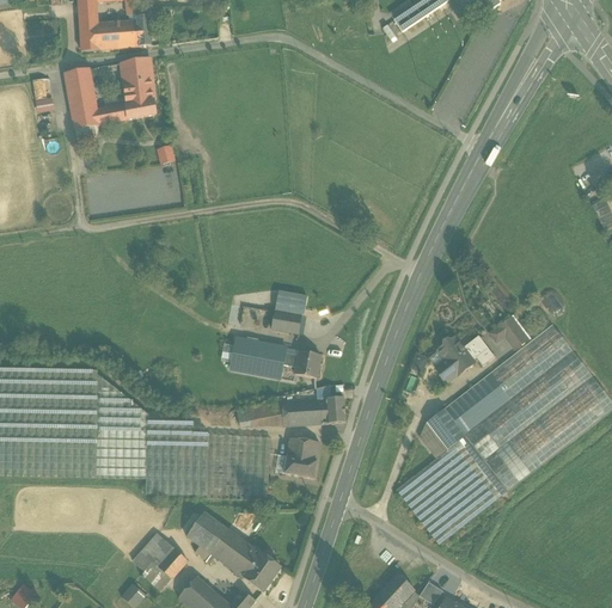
[(135,8),(134,0),(124,0),(126,20),(134,20),(134,16),(135,16),(135,8)]
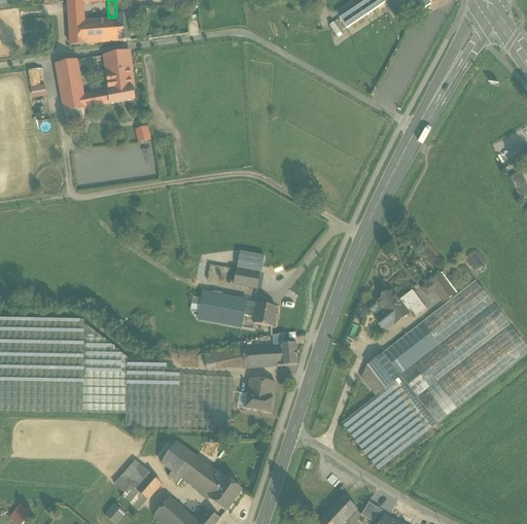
[(350,0),(336,10),(339,15),(359,2),(357,0),(350,0)]
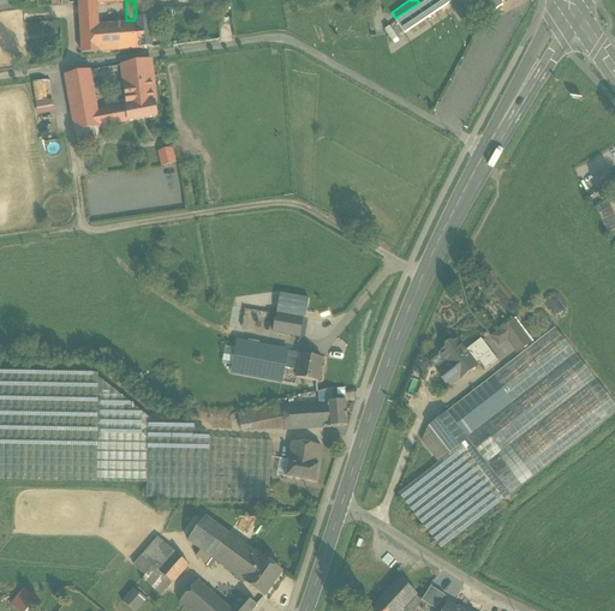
[(451,0),(423,0),(419,3),(395,18),(404,31),(451,0)]
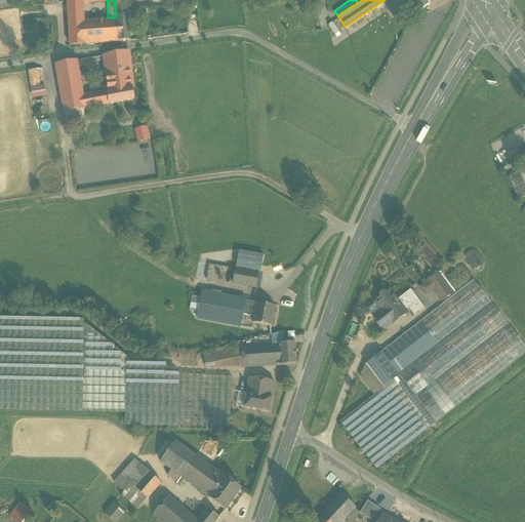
[(394,14),(400,10),(393,0),(385,0),(394,14)]
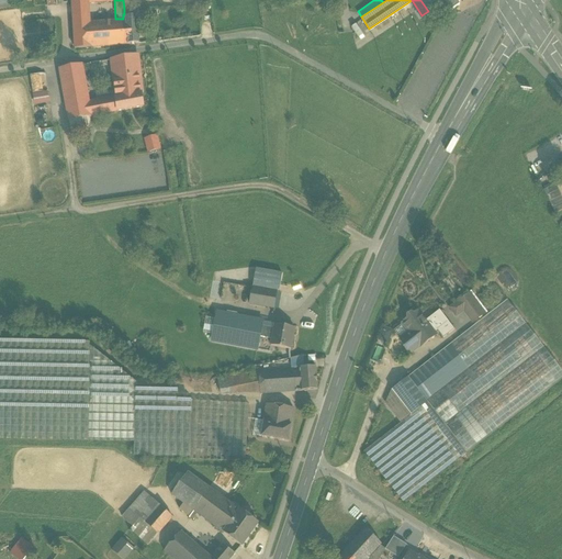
[(420,0),(428,11),(441,2),(447,10),(459,2),(458,0),(420,0)]
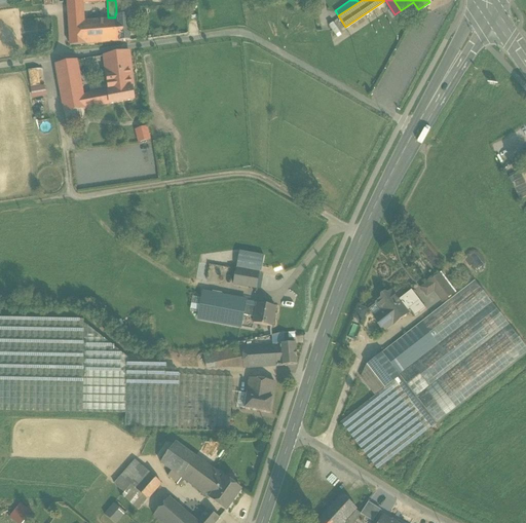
[(83,1),(67,2),(68,14),(84,13),(83,1)]
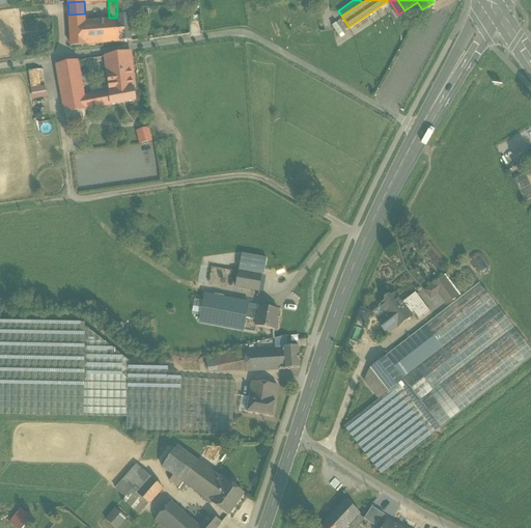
[(117,14),(116,14),(116,18),(118,17),(120,39),(132,38),(130,12),(117,14)]
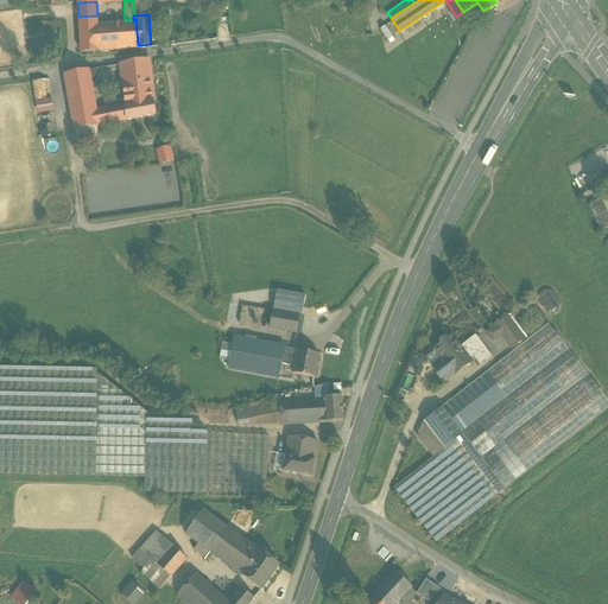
[(97,16),(78,17),(82,50),(100,49),(97,23),(97,16)]
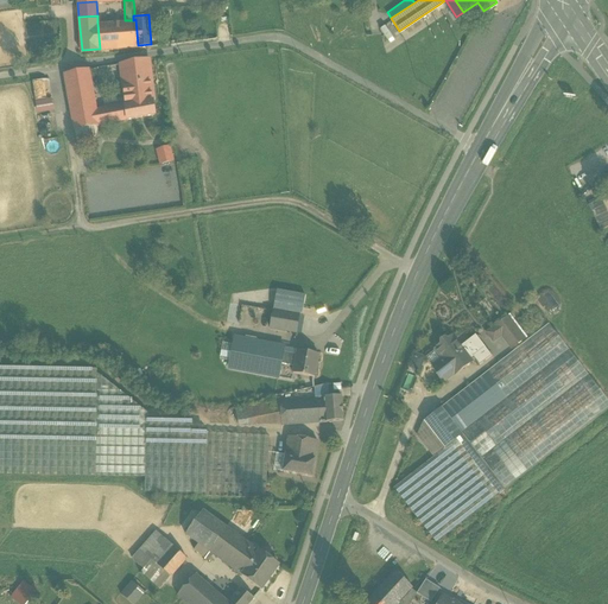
[(125,20),(97,23),(100,49),(138,45),(135,19),(133,20),(125,20)]
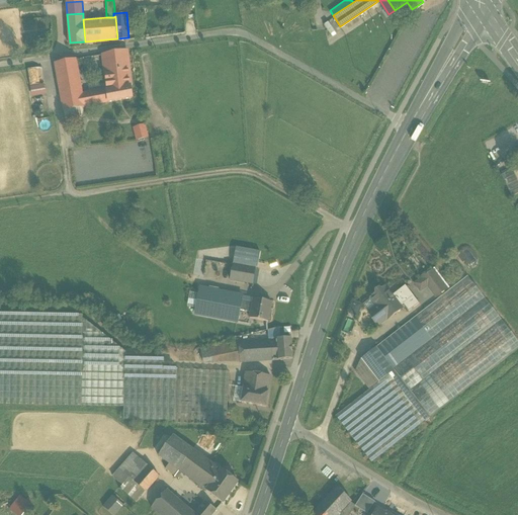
[(329,25),(332,30),(338,26),(335,21),(329,25)]
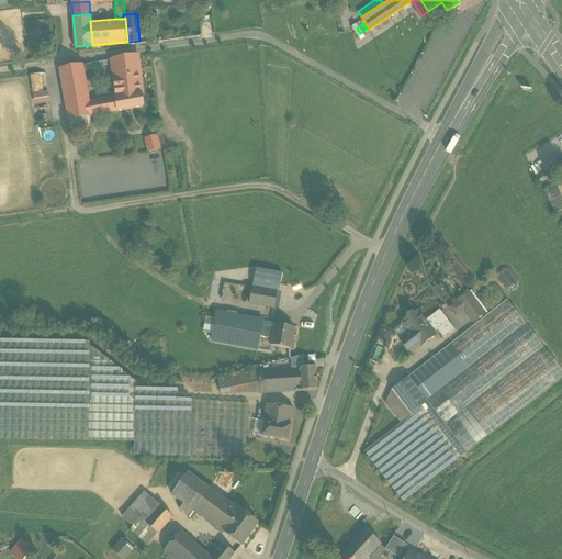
[(137,53),(113,58),(114,65),(120,97),(142,92),(137,53)]
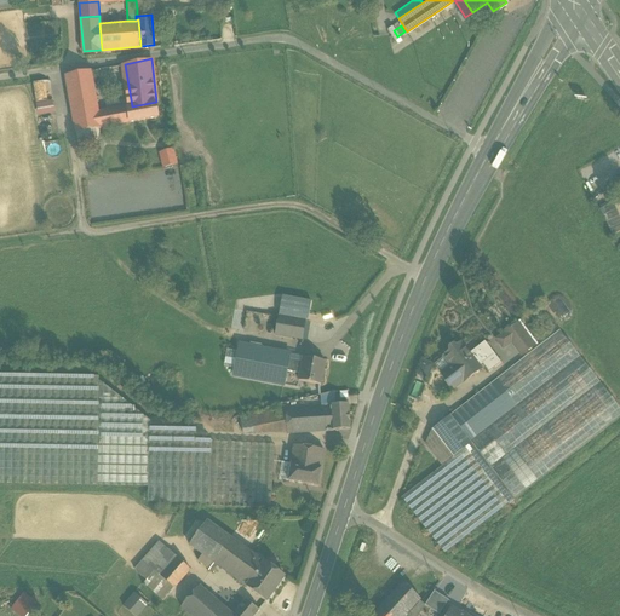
[(125,64),(113,65),(115,74),(126,72),(125,64)]
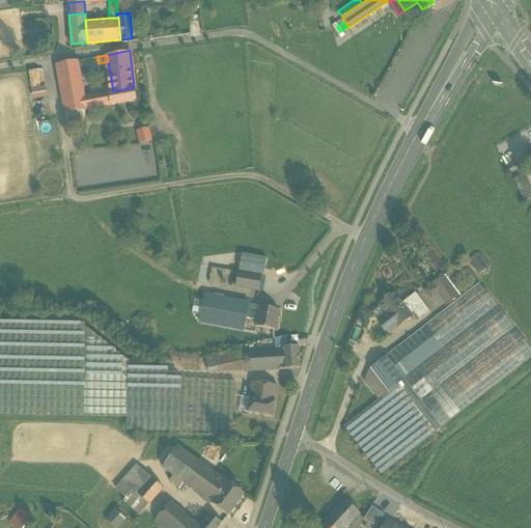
[(83,109),(85,109),(83,95),(77,60),(58,63),(66,112),(83,109)]
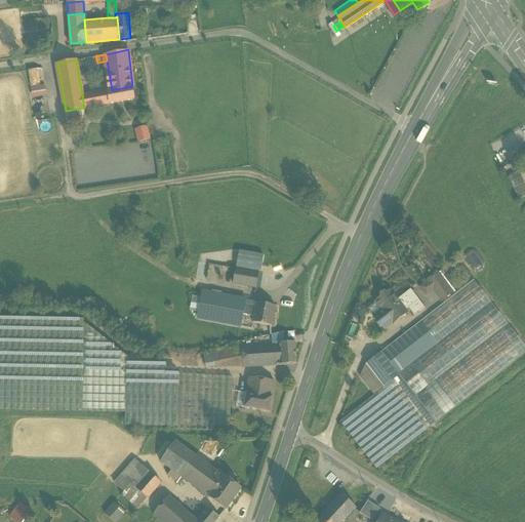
[(32,85),(34,95),(48,92),(45,82),(32,85)]
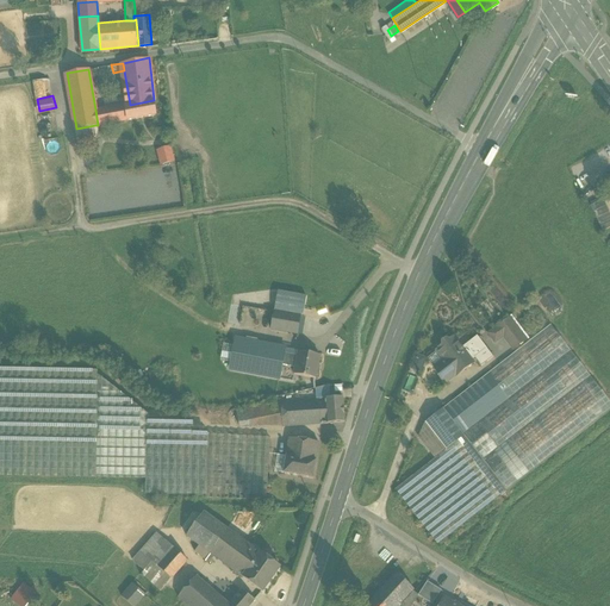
[(130,105),(125,106),(128,119),(155,113),(154,100),(130,105)]
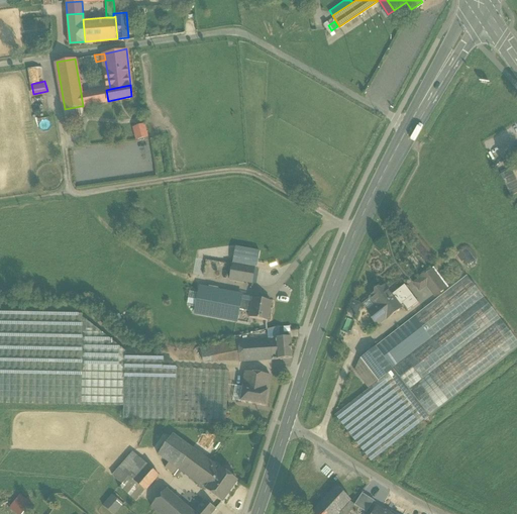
[(90,91),(92,104),(108,101),(106,90),(106,89),(90,91)]
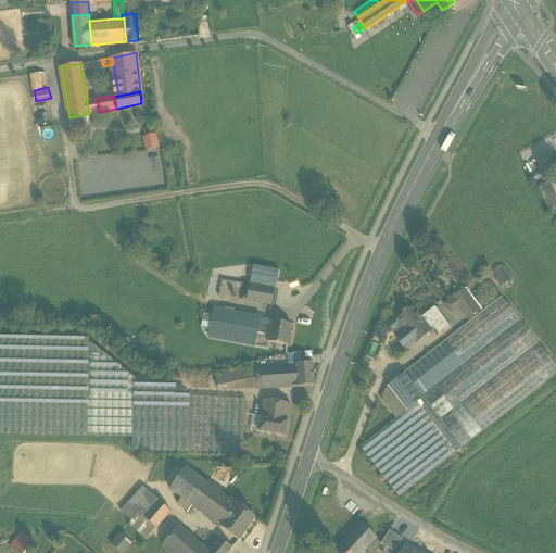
[(99,112),(97,98),(87,100),(89,114),(99,112)]
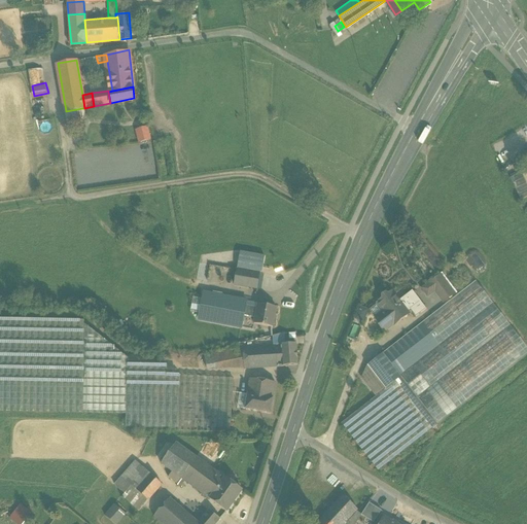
[(83,117),(82,108),(66,111),(67,119),(83,117)]
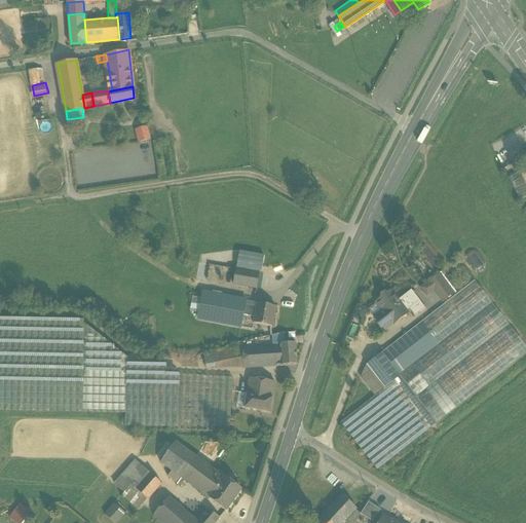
[(138,128),(140,139),(156,135),(154,124),(138,128)]
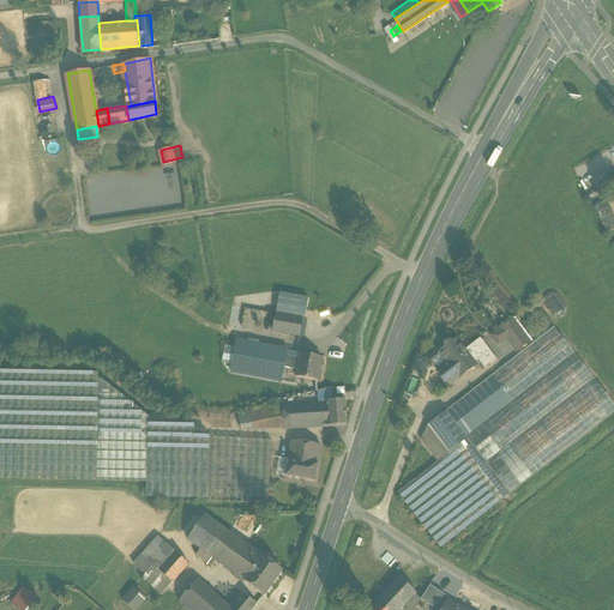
[(613,213),(607,198),(594,205),(606,230),(613,225),(613,213)]
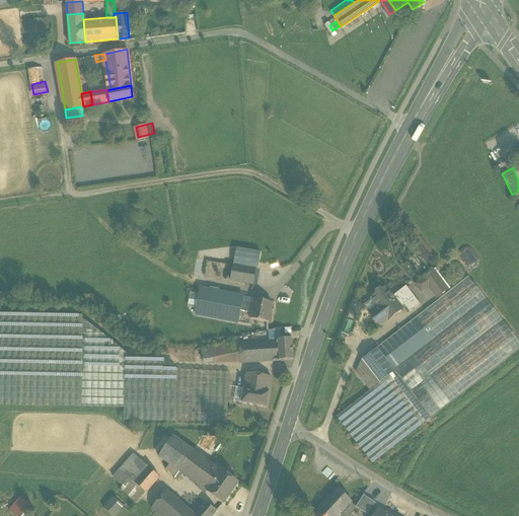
[(233,264),(230,279),(252,282),(255,268),(233,264)]
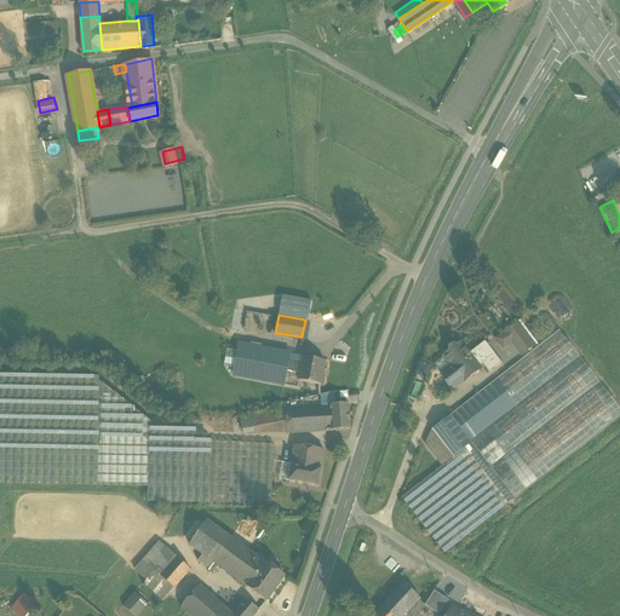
[(534,343),(518,321),(506,329),(512,338),(523,351),(534,343)]
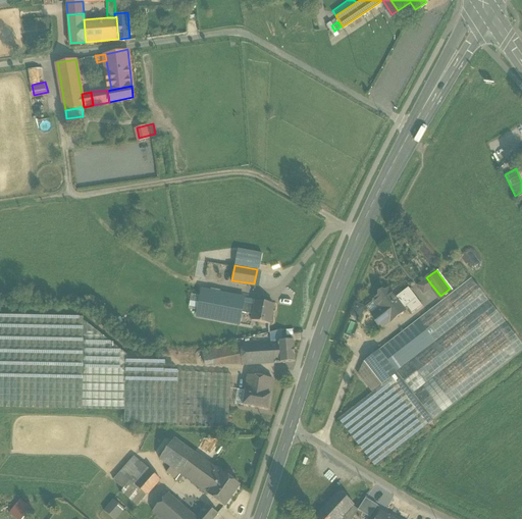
[(521,340),(471,275),(364,359),(382,382),(371,391),(338,416),(375,463),(521,349),(521,340)]
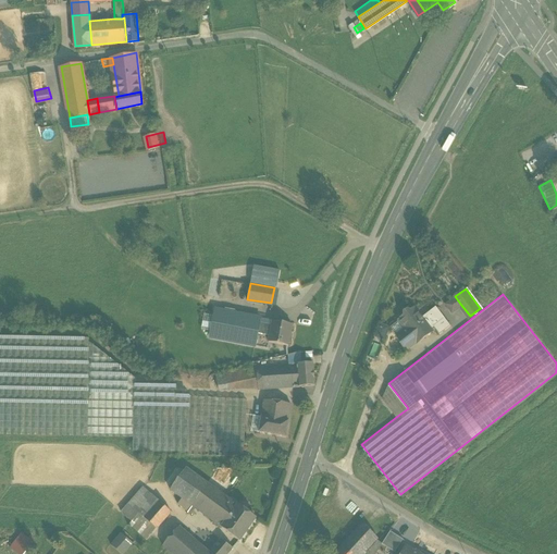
[(460,304),(455,296),(446,304),(452,310),(460,304)]
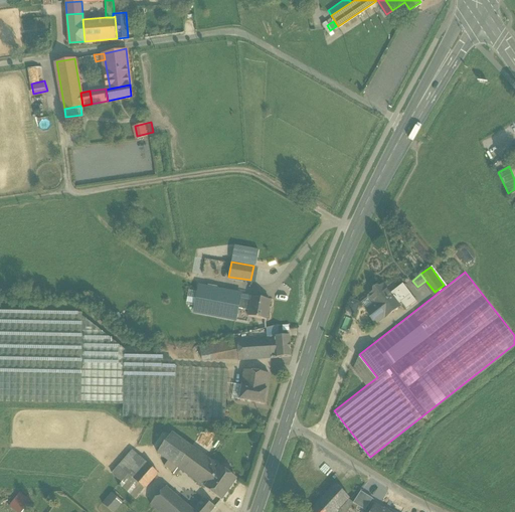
[(415,299),(402,282),(389,292),(398,303),(401,300),(406,306),(415,299)]
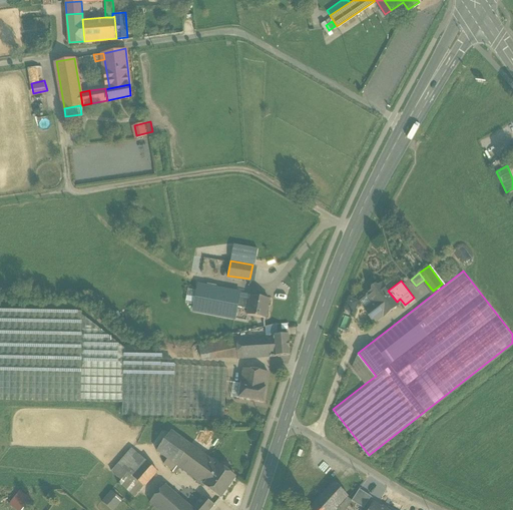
[(388,291),(381,283),(378,285),(375,284),(372,287),(373,290),(368,293),(374,302),(366,308),(370,313),(369,316),(371,319),(374,318),(375,320),(383,313),(384,314),(398,304),(397,302),(388,291)]
